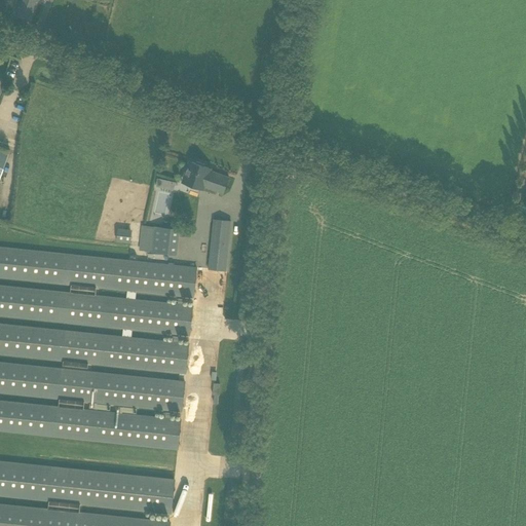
[(0,178),(8,154),(0,151),(0,178)]
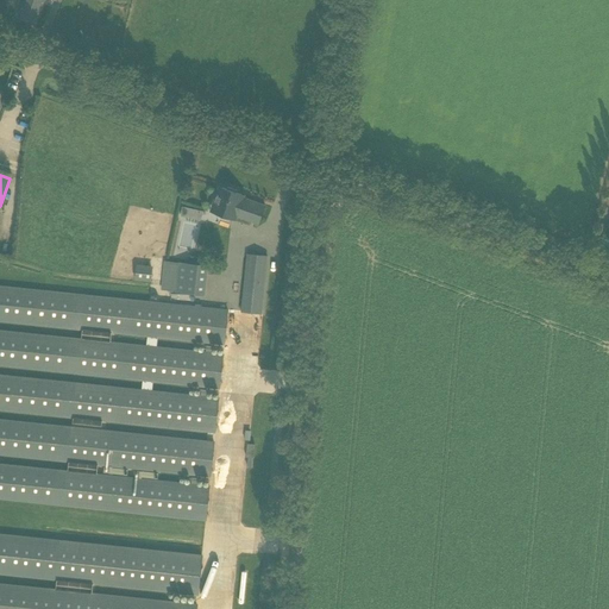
[(237,217),(248,220),(258,224),(265,205),(240,196),(242,194),(219,187),(211,211),(236,220),(237,217)]
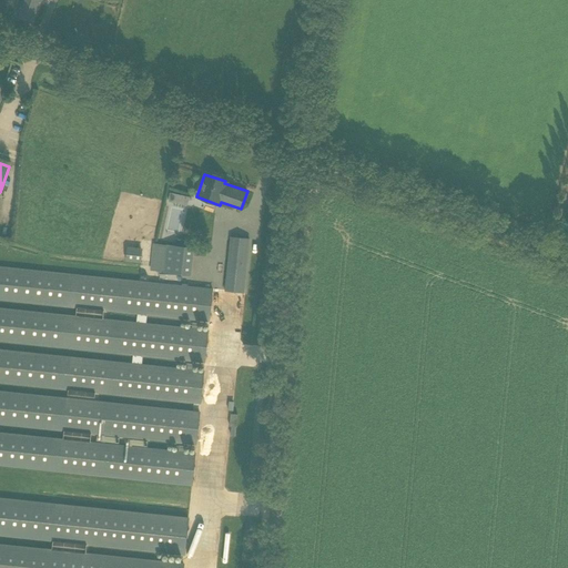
[(250,239),(239,237),(231,237),(229,254),(247,256),(250,239)]
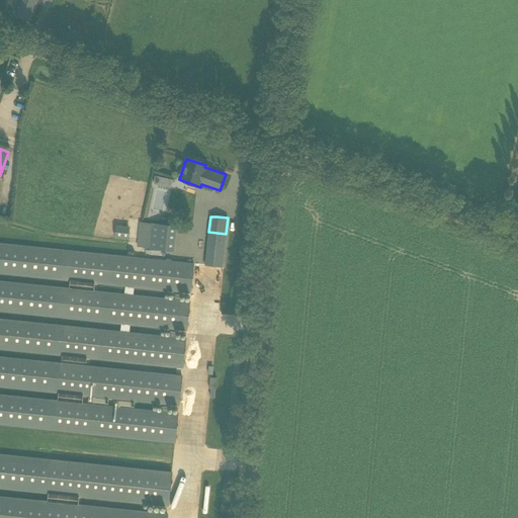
[(174,250),(176,226),(140,223),(138,246),(174,250)]
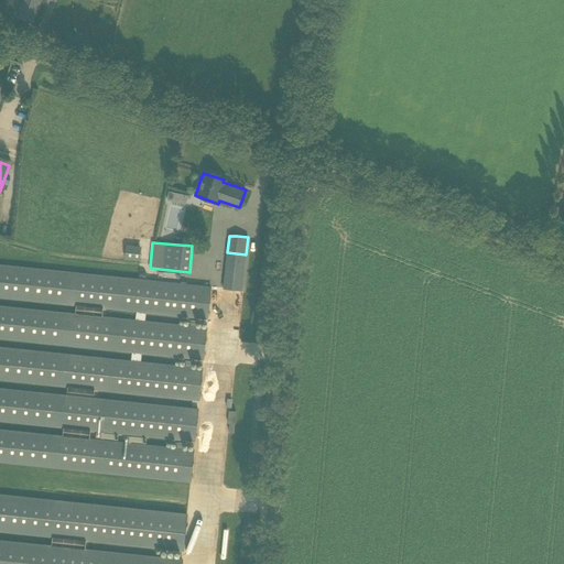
[(125,260),(140,260),(141,246),(126,245),(125,260)]
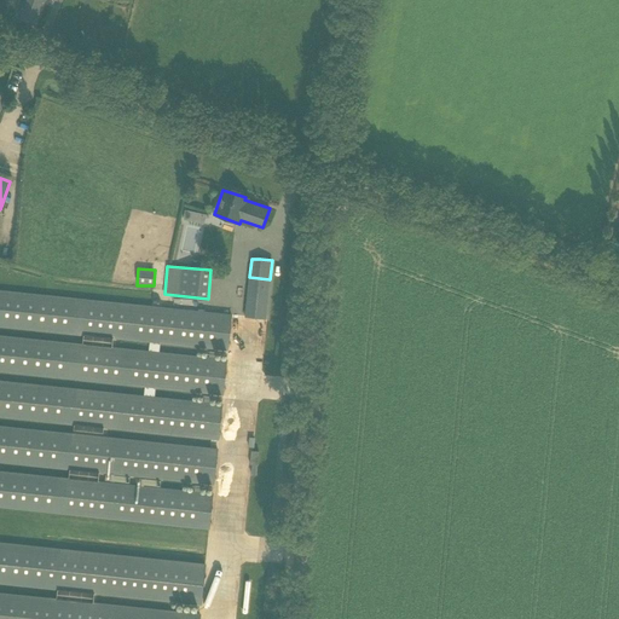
[(266,319),(270,279),(249,277),(246,317),(254,317),(266,319)]
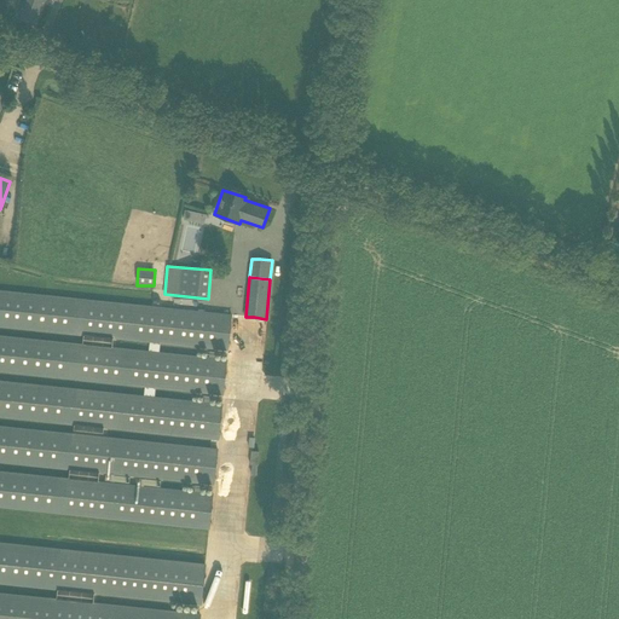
[(0,416),(206,438),(218,439),(223,404),(154,397),(155,387),(223,394),(226,359),(158,352),(160,342),(227,350),(231,314),(0,289),(0,324),(149,341),(148,351),(0,335),(0,370),(144,386),(143,394),(0,379),(0,416)]
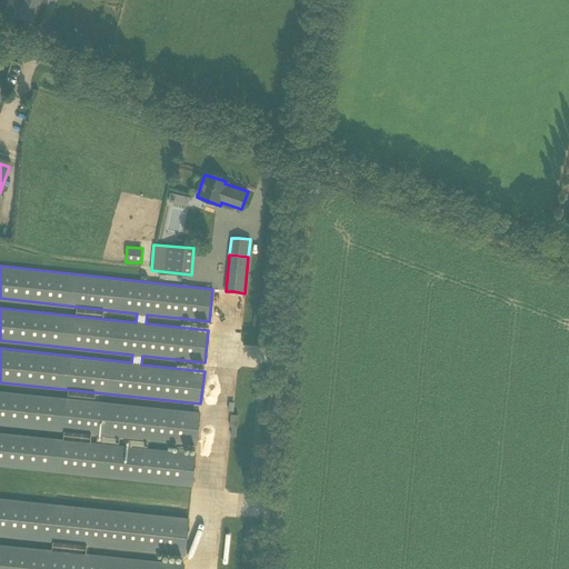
[(200,412),(189,411),(0,391),(0,423),(197,445),(200,412)]
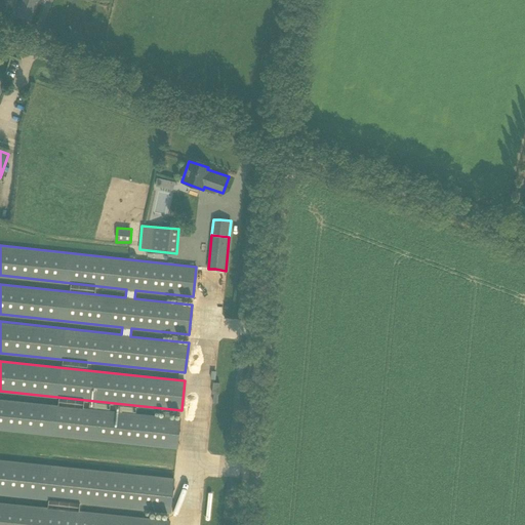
[(0,429),(167,447),(177,448),(180,418),(0,399),(0,429)]
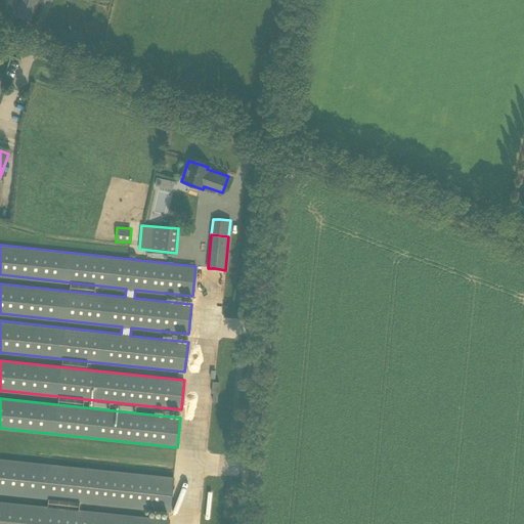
[(0,493),(47,498),(170,512),(174,478),(0,460),(0,493)]
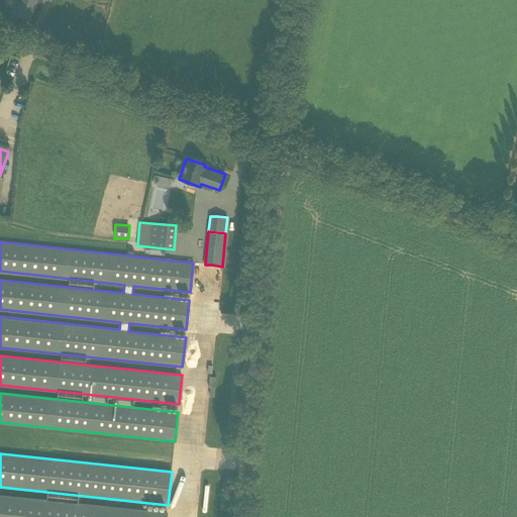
[(0,516),(167,516),(167,513),(0,496),(0,516)]
